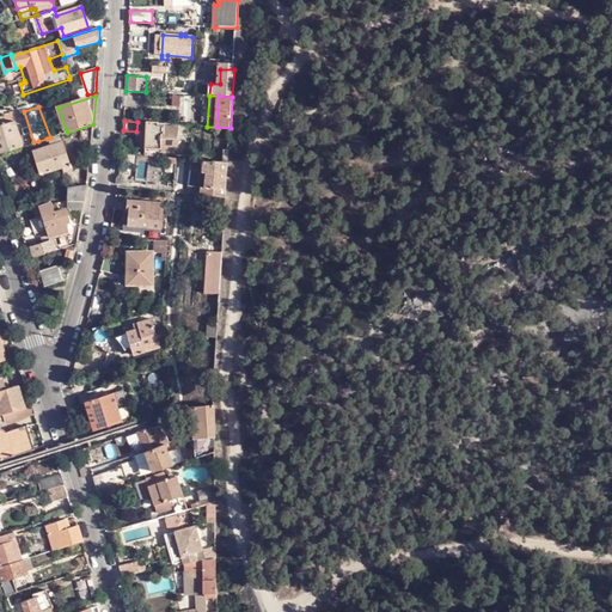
[(0,126),(0,153),(23,146),(14,122),(0,126)]
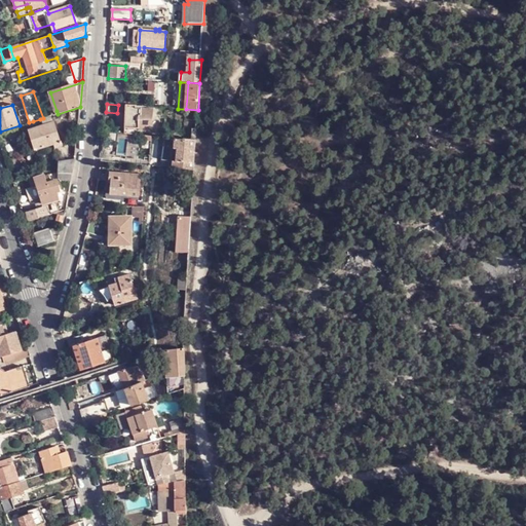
[(14,109),(23,123),(27,120),(20,107),(14,109)]
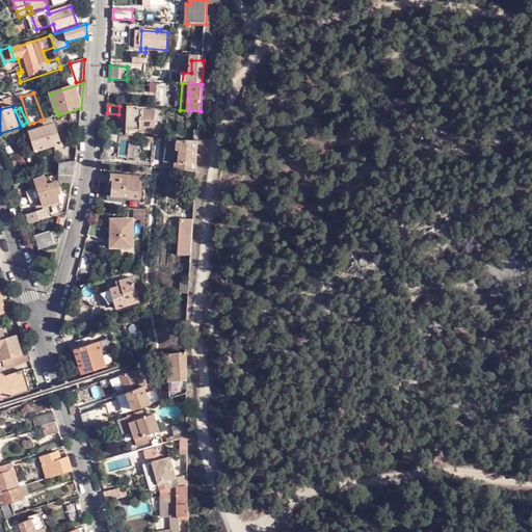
[(155,131),(156,110),(136,109),(128,109),(127,132),(126,135),(138,136),(139,133),(139,130),(155,131)]
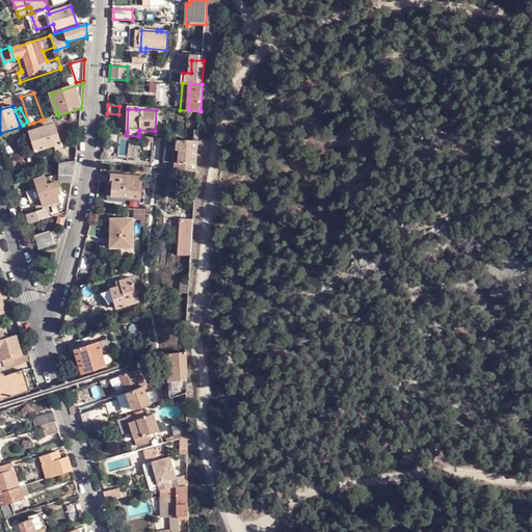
[(44,120),(41,121),(43,128),(55,124),(53,116),(44,120)]
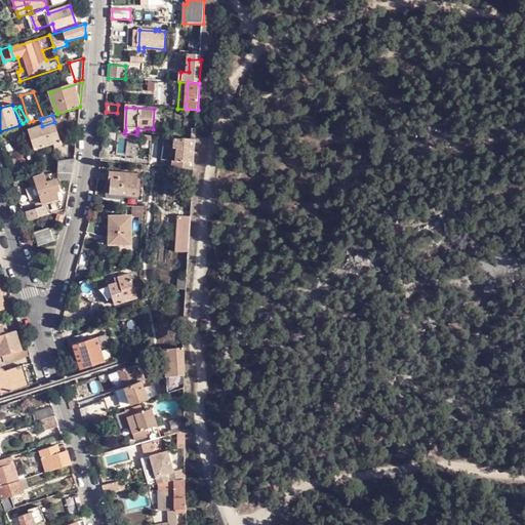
[(54,122),(42,126),(30,130),(36,150),(51,145),(61,142),(54,122)]
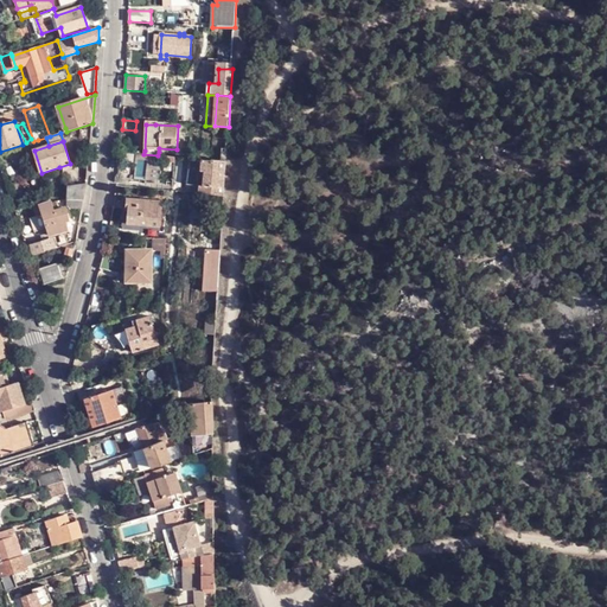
[(224,196),(227,161),(190,158),(187,184),(203,186),(206,186),(206,195),(224,196)]
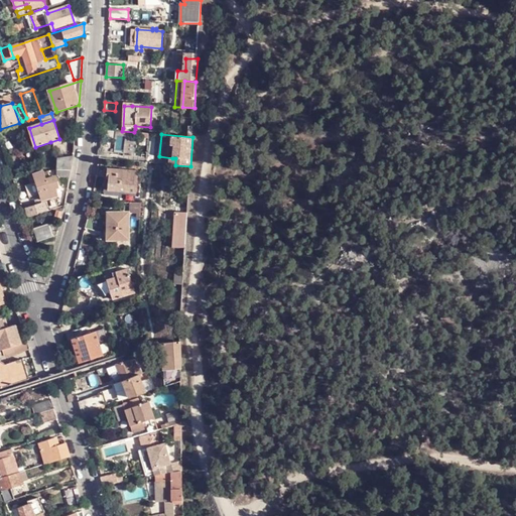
[(58,169),(72,169),(74,156),(57,158),(56,169),(58,169)]
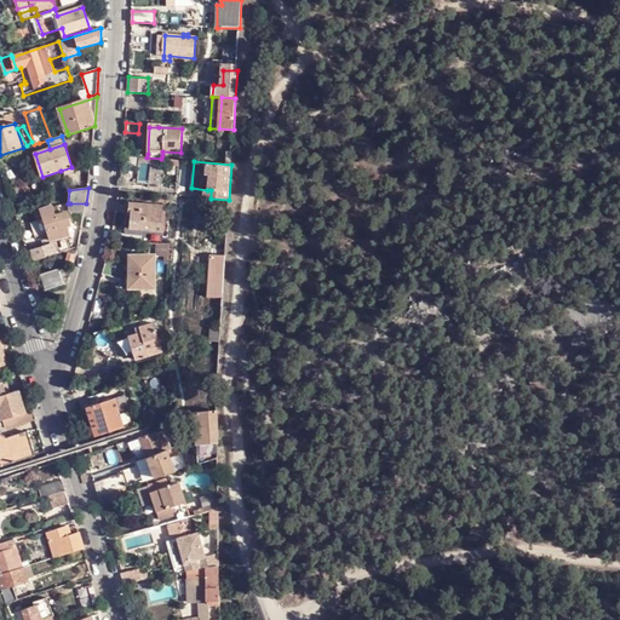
[(84,213),(86,204),(70,204),(70,210),(74,213),(84,213)]
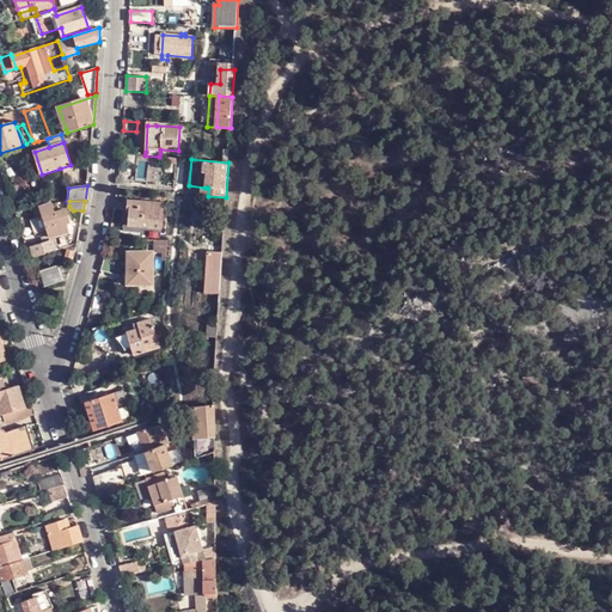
[(129,210),(128,226),(161,228),(163,203),(128,201),(127,209),(129,210)]
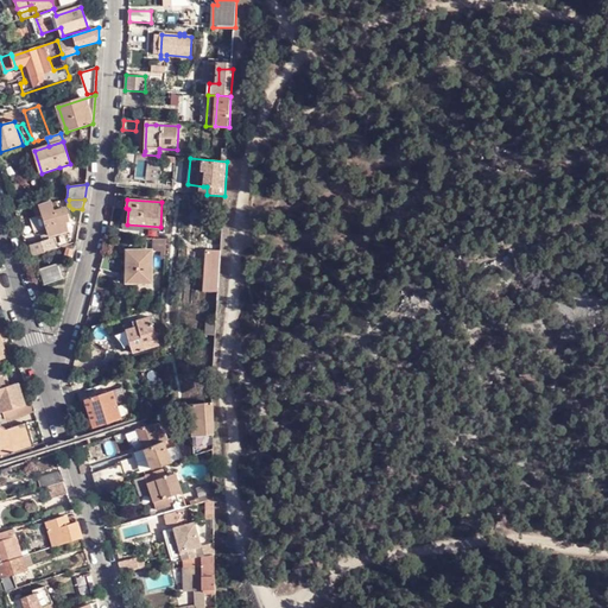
[(51,202),(40,206),(43,214),(48,228),(50,236),(65,230),(69,229),(65,221),(69,220),(65,210),(55,214),(55,211),(51,203),(51,202)]
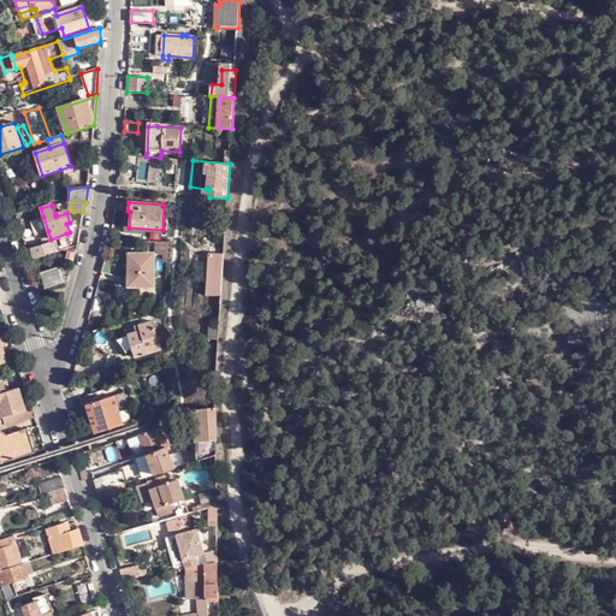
[(48,231),(43,217),(30,220),(35,235),(48,231)]
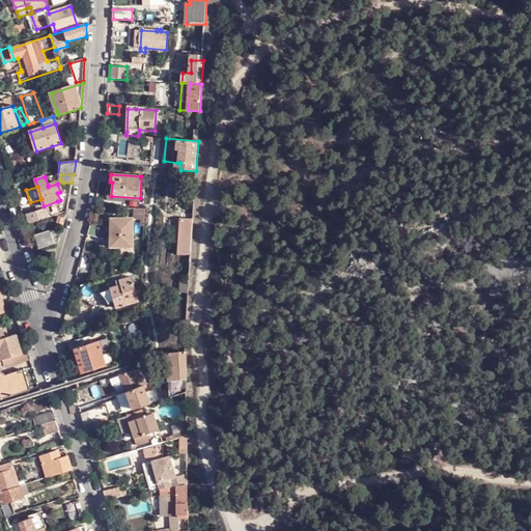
[(52,216),(61,214),(58,204),(53,206),(54,212),(52,213),(52,216)]
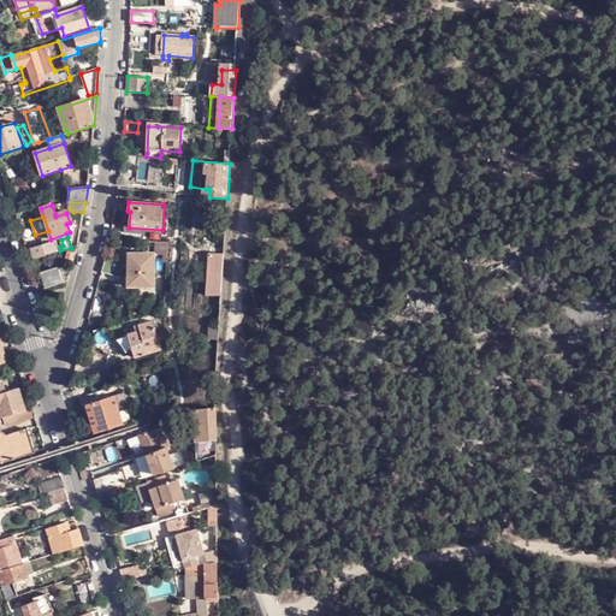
[(33,248),(35,259),(36,259),(55,253),(54,249),(52,242),(33,248)]
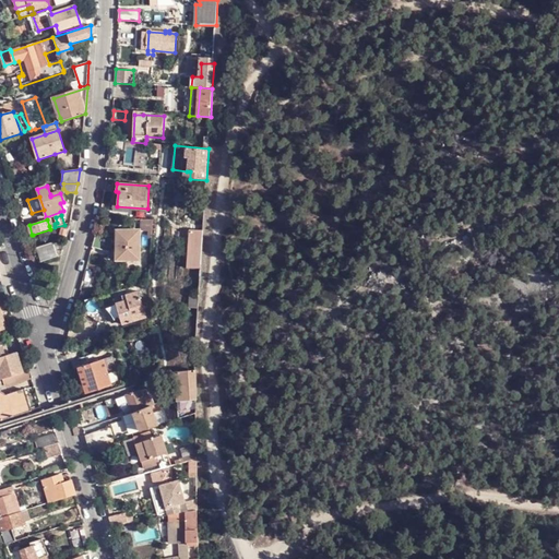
[(152,230),(153,219),(142,219),(142,229),(152,230)]
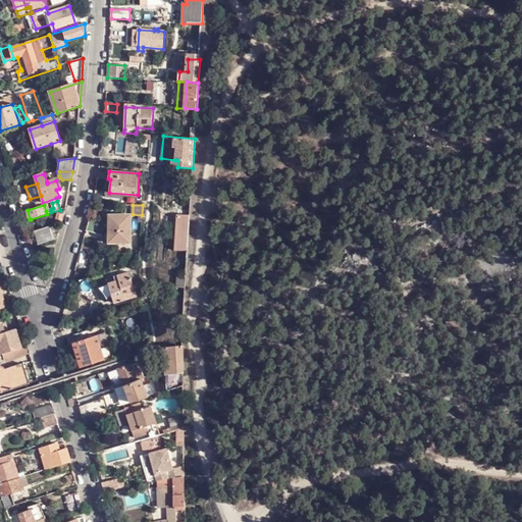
[(118,243),(131,242),(131,215),(109,215),(109,243),(118,243)]
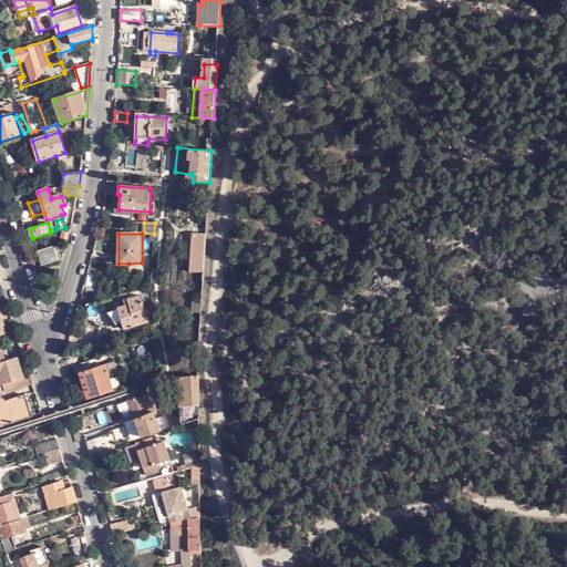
[(206,237),(206,234),(193,234),(191,272),(204,272),(206,237)]
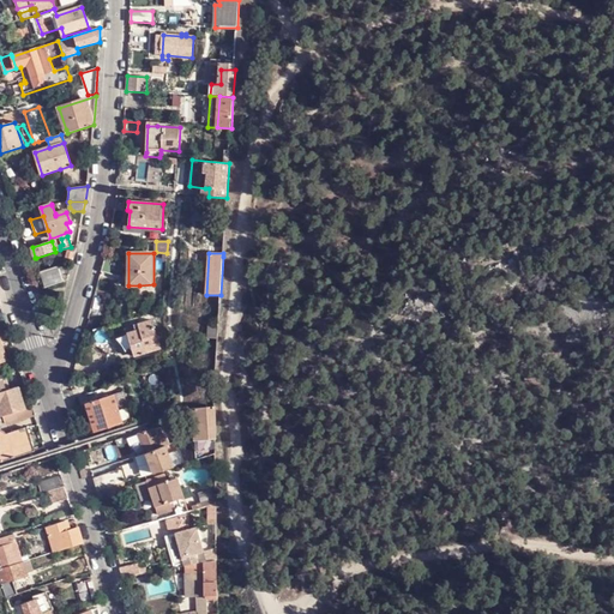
[(122,259),(106,256),(102,271),(118,276),(122,259)]
